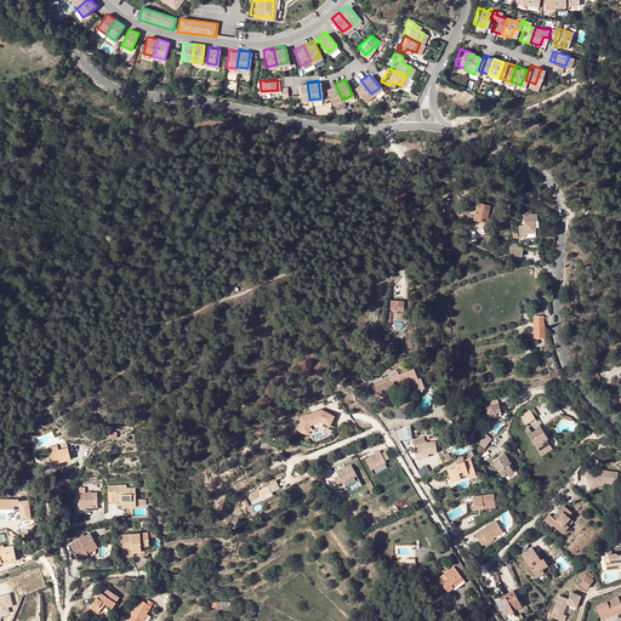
[(360,80),(352,87),(363,101),(371,93),(360,80)]
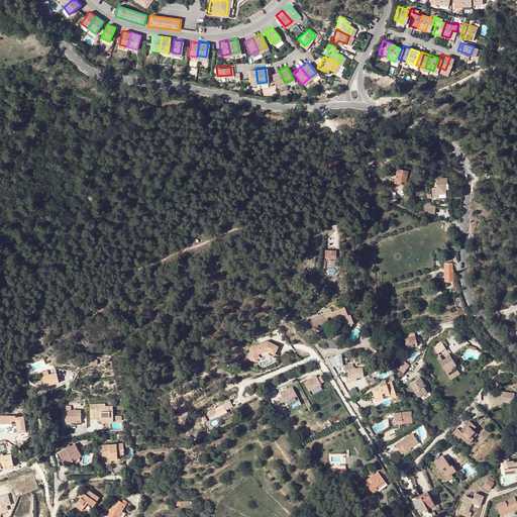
[(257,83),(255,68),(247,69),(248,83),(257,83)]
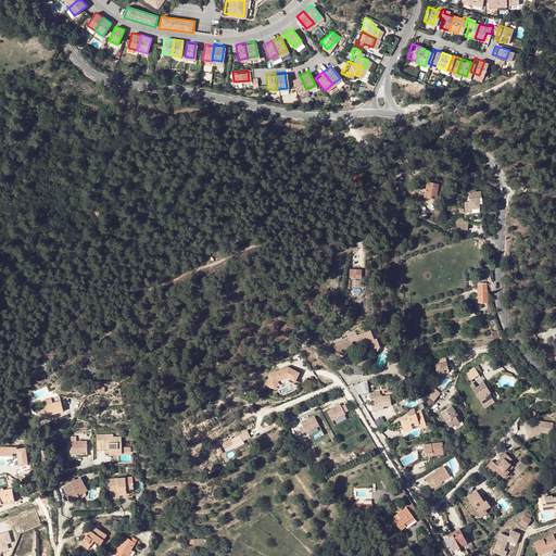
[(300,75),(291,79),(298,93),(306,89),(300,75)]
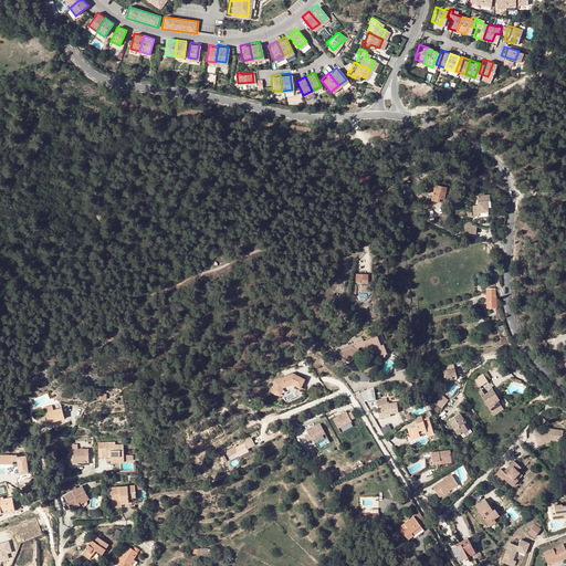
[(440,198),(440,200),(446,200),(447,194),(436,191),(435,197),(440,198)]
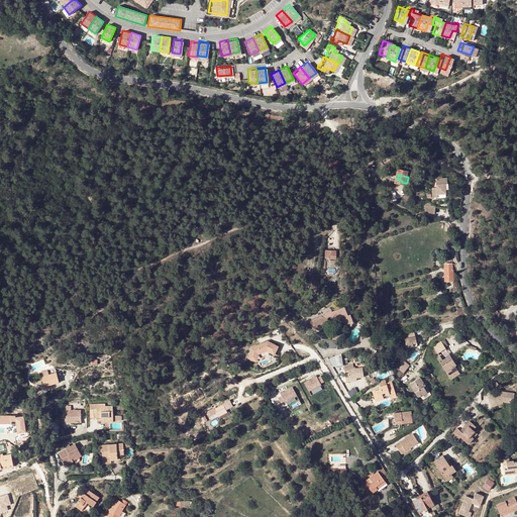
[(433,189),(434,193),(440,195),(446,195),(446,185),(448,185),(448,179),(437,180),(437,188),(433,189)]
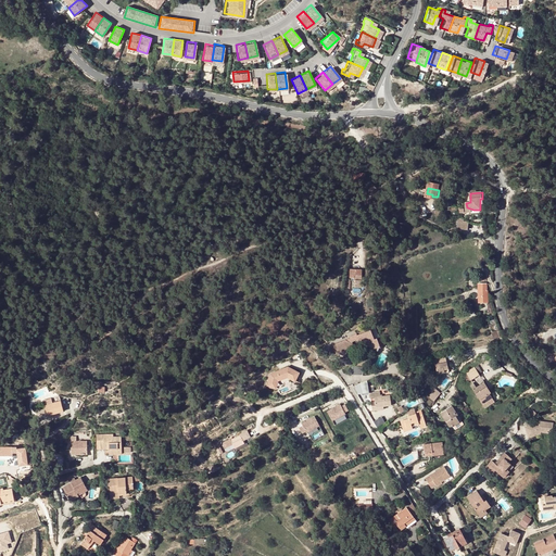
[(362,269),(351,269),(351,278),(354,278),(355,280),(362,280),(362,269)]
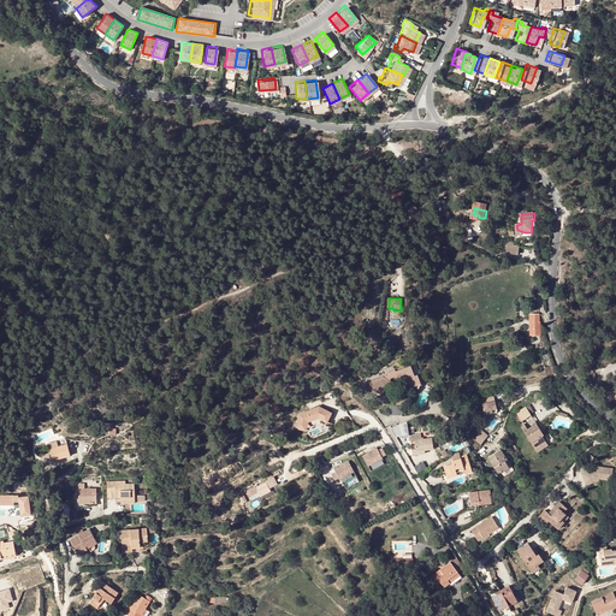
[(534,313),(529,314),(531,336),(542,336),(542,320),(540,320),(540,313),(537,313),(535,314),(534,313)]
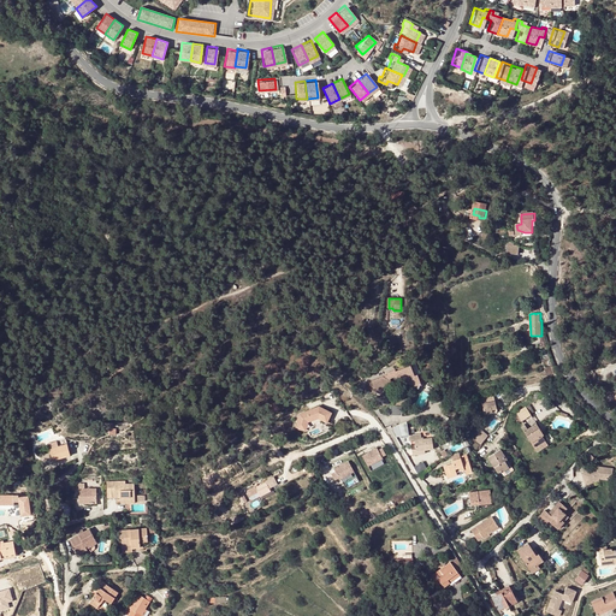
[(410,366),(371,380),(375,392),(381,395),(388,380),(390,380),(391,378),(395,378),(419,388),(421,384),(418,375),(414,377),(410,366)]
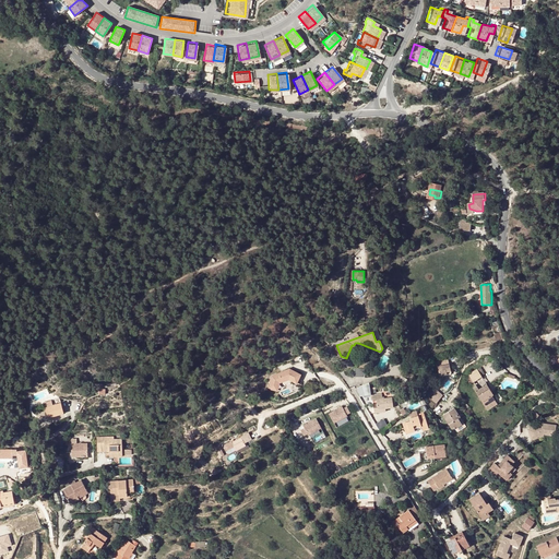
[(354,345),(352,345),(346,358),(341,356),(344,366),(354,345)]
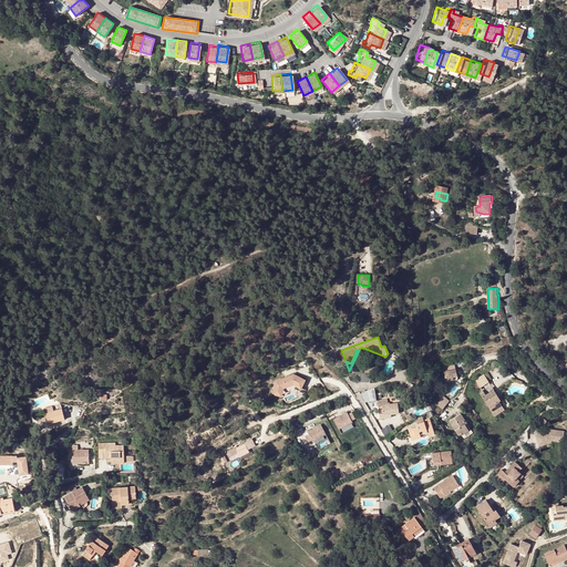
[(455,369),(443,371),(445,380),(453,378),(453,375),(457,373),(455,369)]
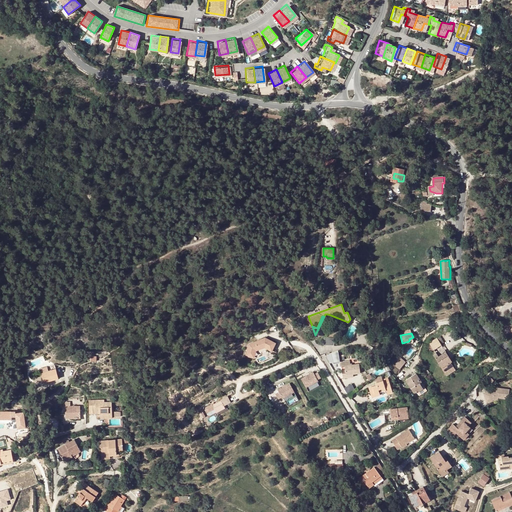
[(334,338),(324,337),(324,346),(334,346),(334,338)]
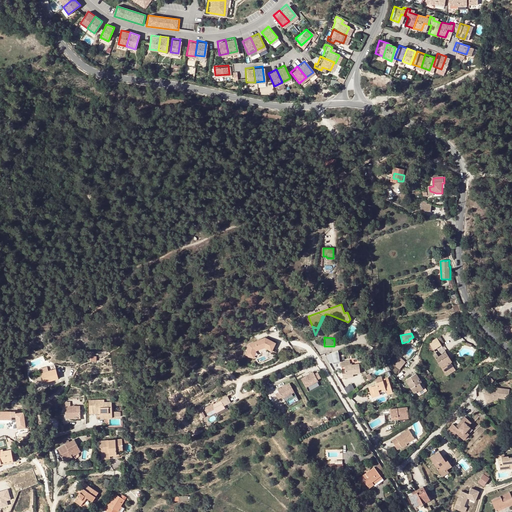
[(434,350),(442,345),(438,338),(430,343),(434,350)]
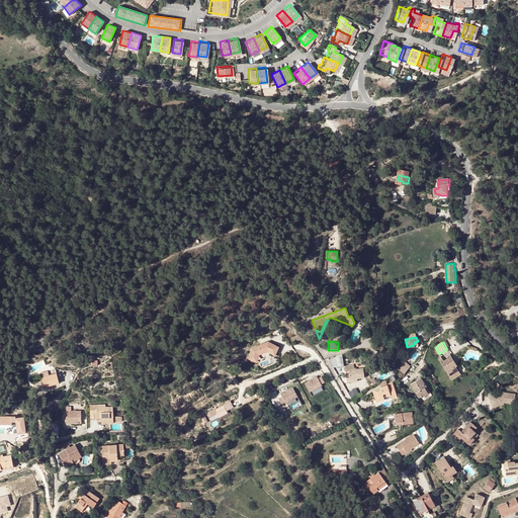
[(260,346),(253,349),(251,357),(258,359),(260,355),(269,351),(276,354),(279,347),(270,343),(261,347),(260,346)]
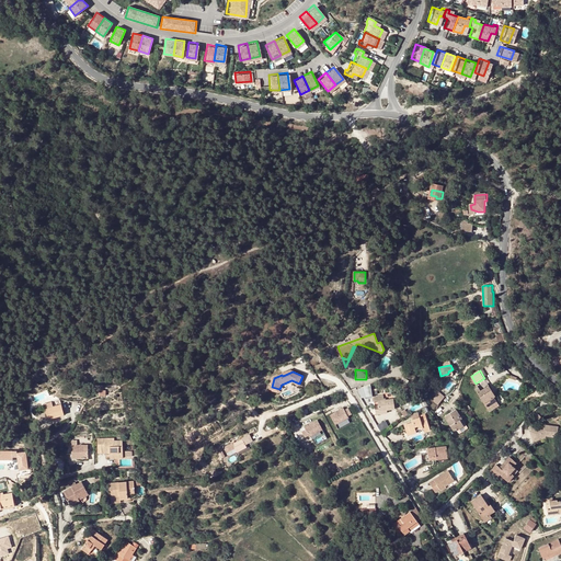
[(371,398),(368,386),(363,388),(364,399),(371,398)]
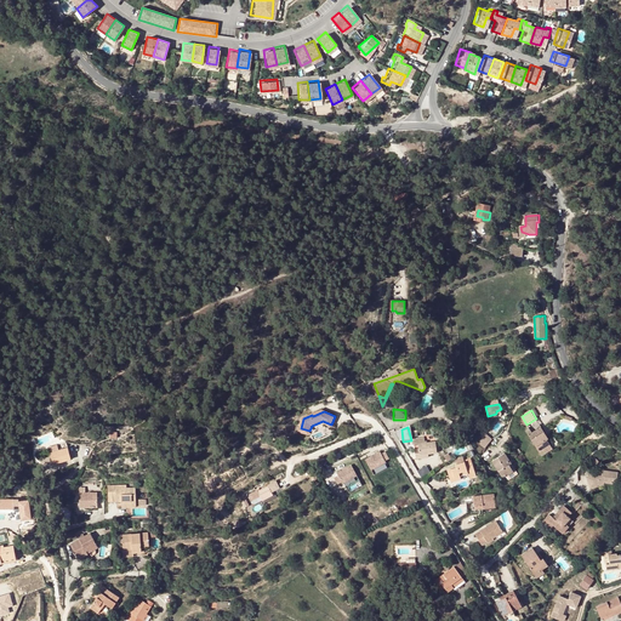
[(527,432),(541,454),(552,446),(547,439),(548,438),(542,427),(533,433),(530,429),(527,432)]
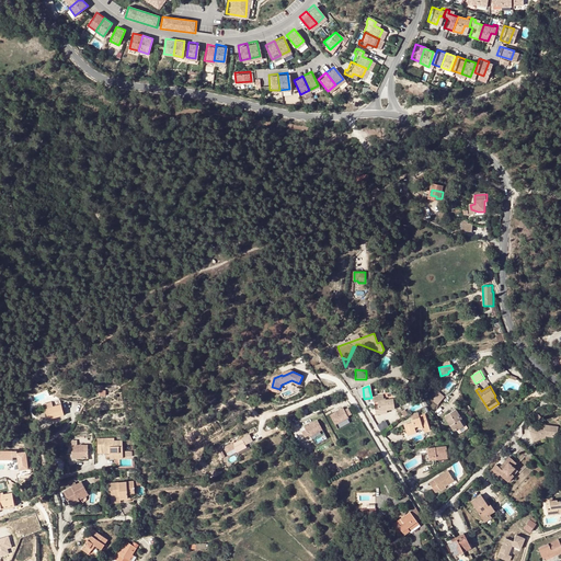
[(439,392),(433,400),(438,404),(445,397),(439,392)]
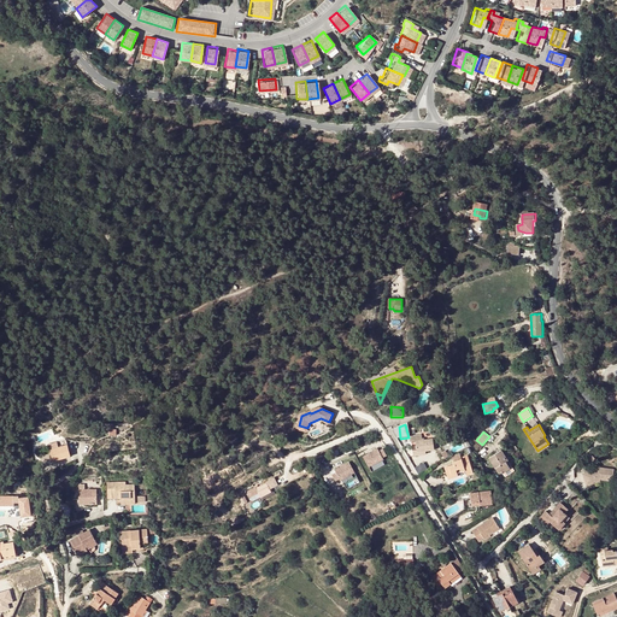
[(421,435),(409,438),(410,442),(411,442),(415,442),(416,451),(417,452),(425,451),(434,450),(432,439),(421,440),(421,435)]
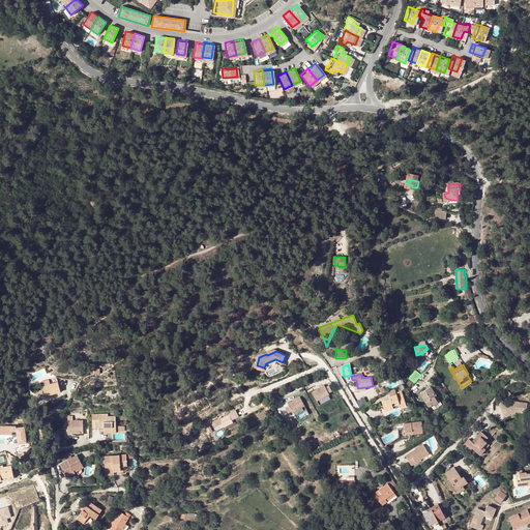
[(59,382),(43,386),(47,396),(61,392),(59,382)]
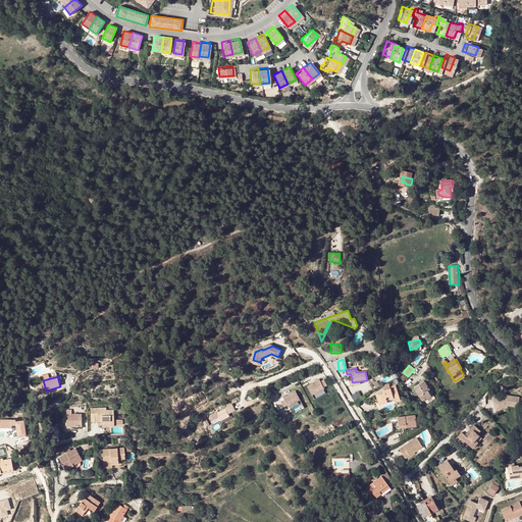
[(320,379),(308,385),(313,395),(325,387),(324,386),(328,385),(324,379),(321,380),(320,379)]
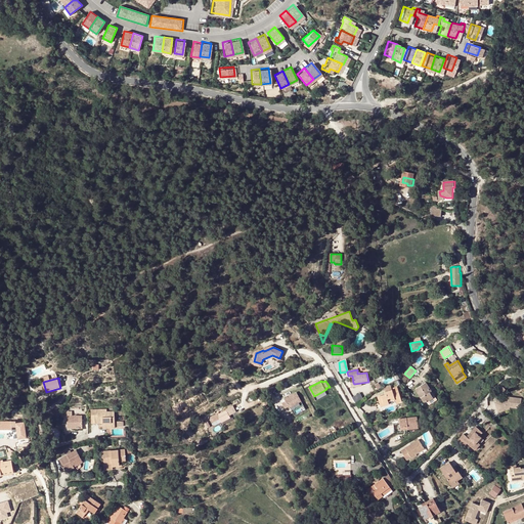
[(431,393),(433,392),(427,383),(417,389),(425,402),(433,397),(431,393)]
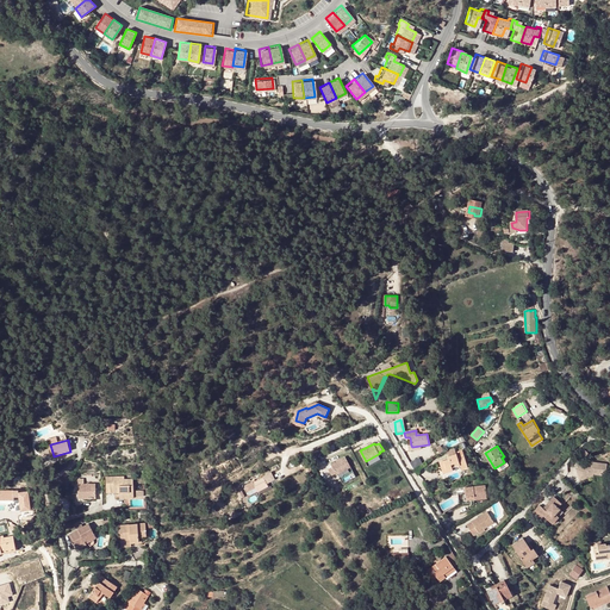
[(584,459),(589,454),(584,449),(579,455),(584,459)]
